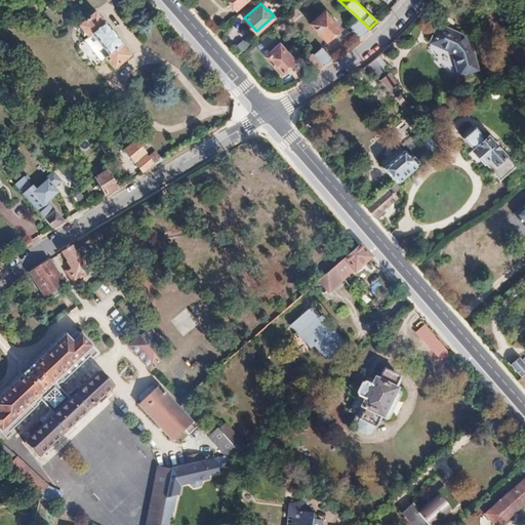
[(289,28),(303,15),(294,6),(281,18),(289,28)]
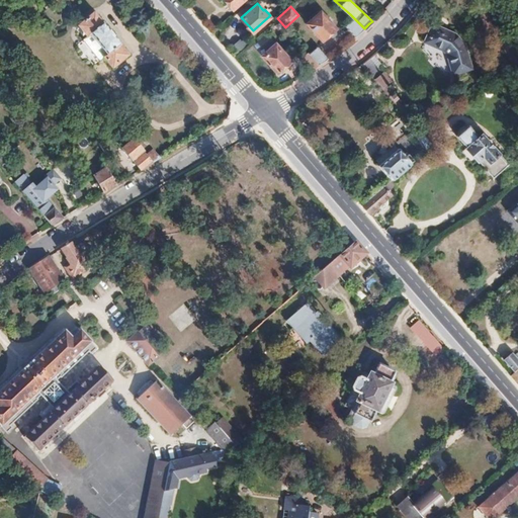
[(335,26),(320,10),(314,16),(315,16),(308,23),(322,38),(335,26)]
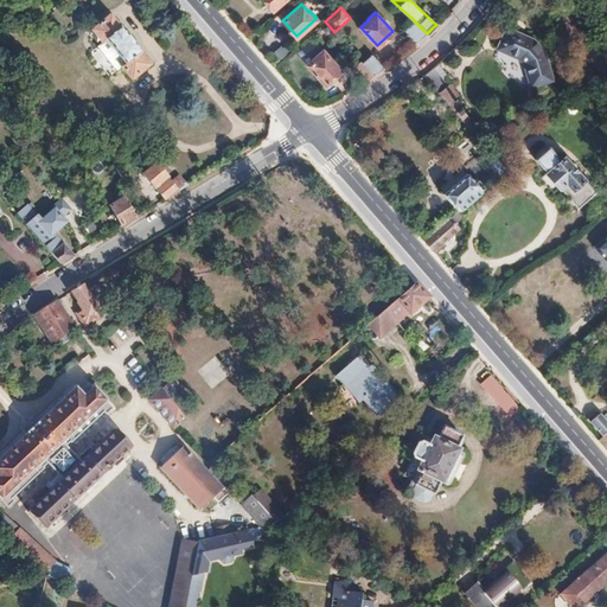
[(91,31),(131,78),(148,64),(139,52),(140,51),(120,26),(119,27),(109,17),(91,31)]
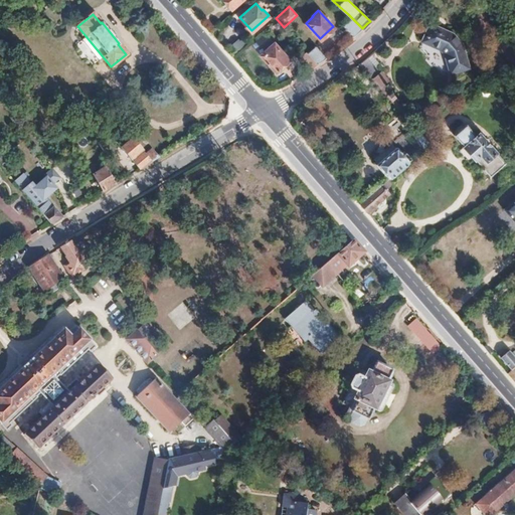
[(362,28),(350,17),(342,25),(354,36),(362,28)]
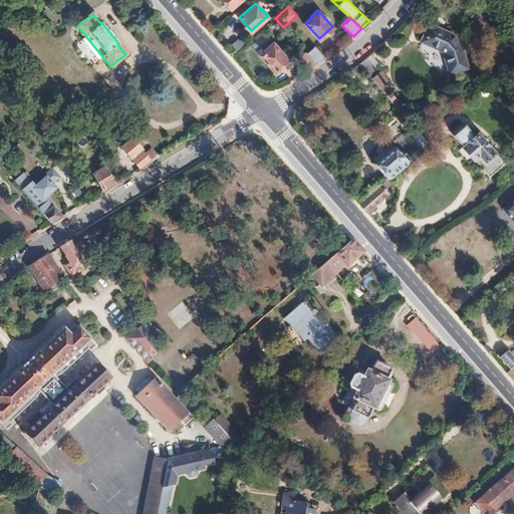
[(460,45),(450,33),(428,23),(421,40),(438,48),(442,52),(447,71),(466,65),(460,45)]
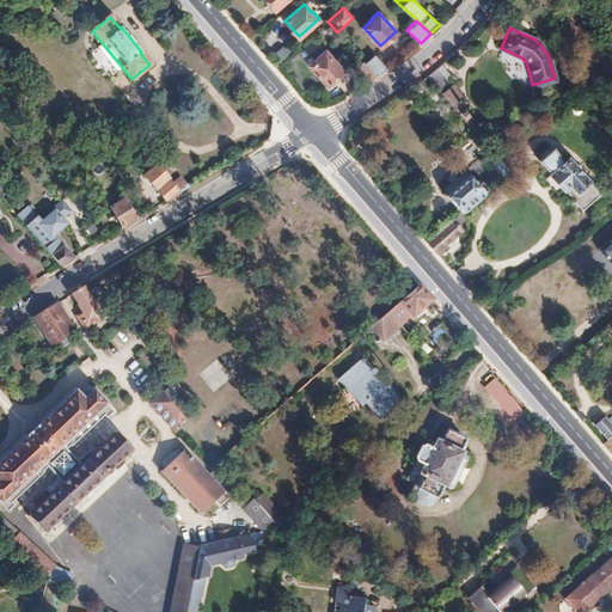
[(281,47),(274,55),(281,61),(288,53),(281,47)]
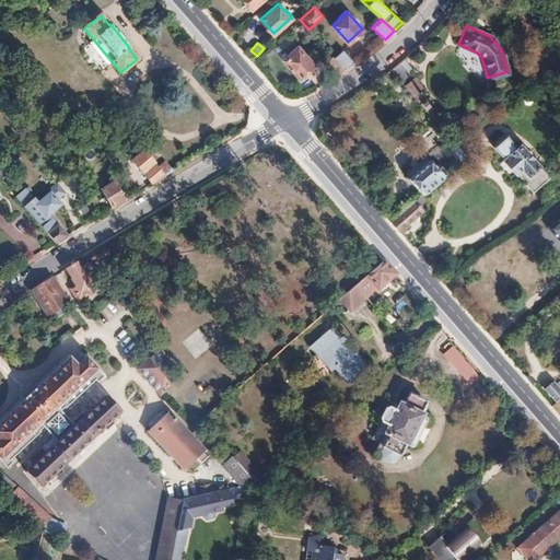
[(314,63),(299,46),(291,53),(292,54),(284,60),(300,77),(314,63)]
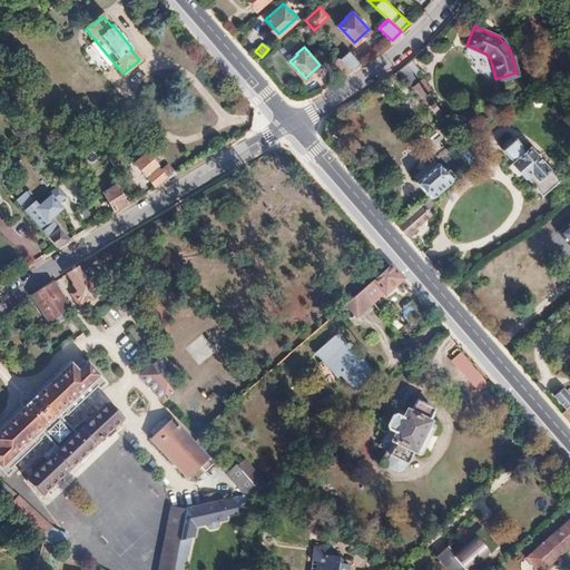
[(361,64),(351,52),(342,61),(351,71),(353,69),(361,64)]
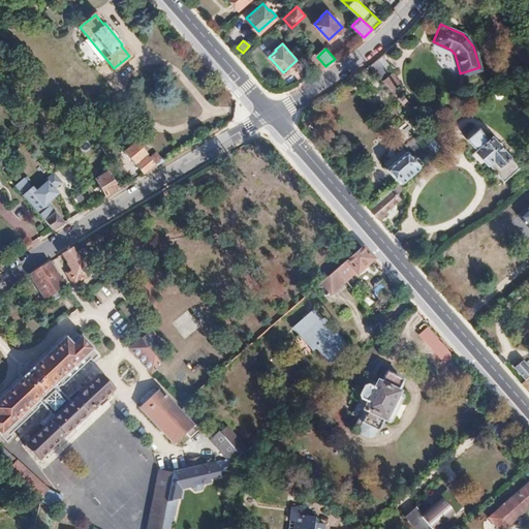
[(325,66),(317,57),(316,56),(314,54),(308,59),(318,70),(325,66)]
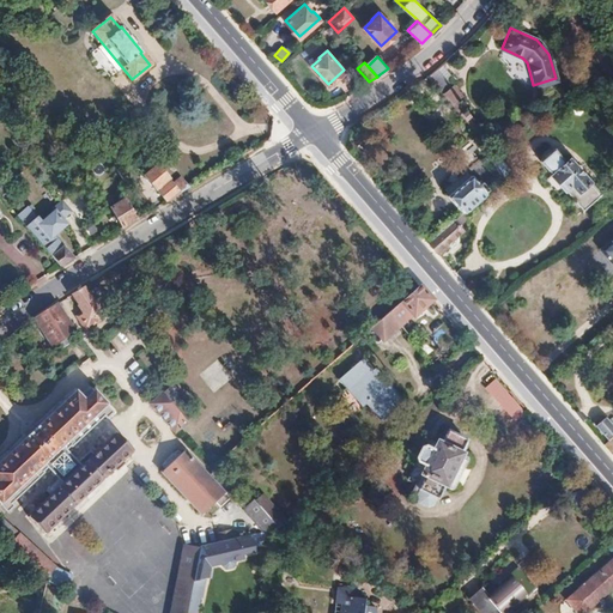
[(460,96),(436,68),(434,71),(426,76),(449,101),(450,103),(460,96)]
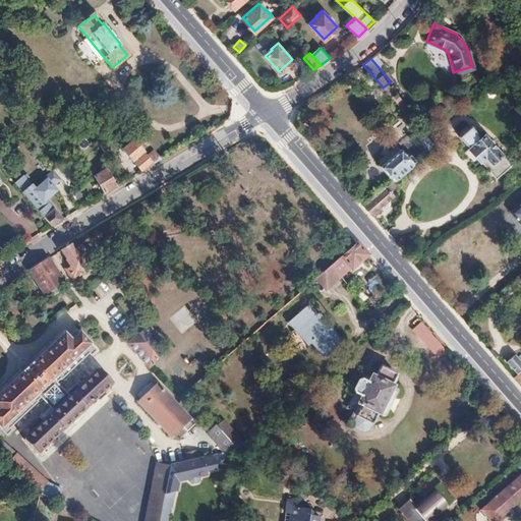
[(407,107),(387,84),(383,88),(403,111),(407,107)]
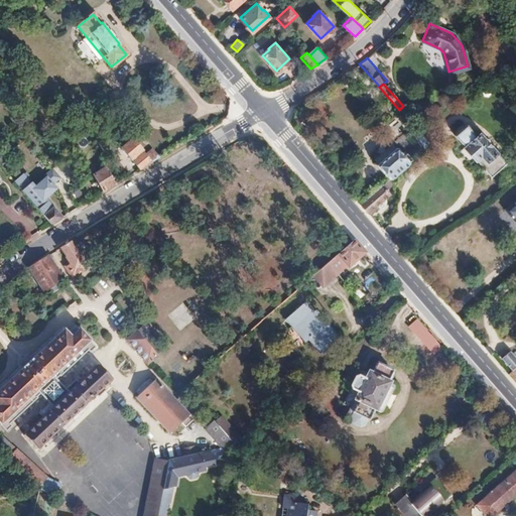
[(413,110),(406,103),(399,110),(400,110),(405,117),(413,110)]
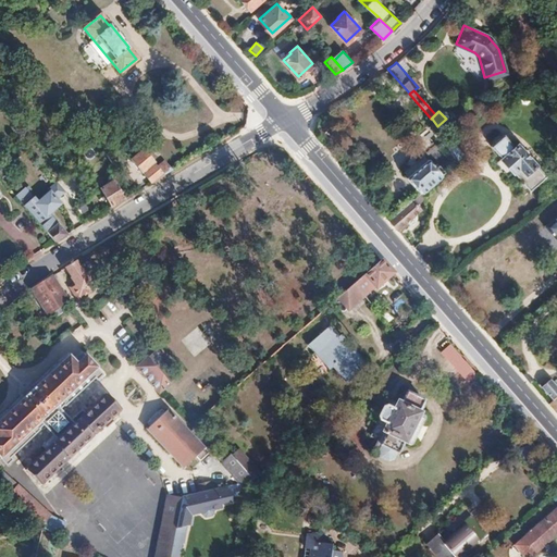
[(543,175),(516,145),(514,146),(503,134),(489,146),(499,158),(498,159),(511,173),(512,172),(528,189),(543,175)]
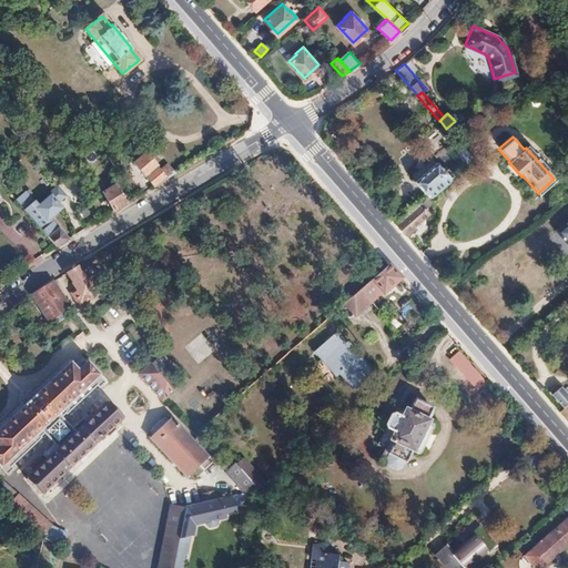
[(473,159),(456,140),(445,150),(460,168),(473,159)]
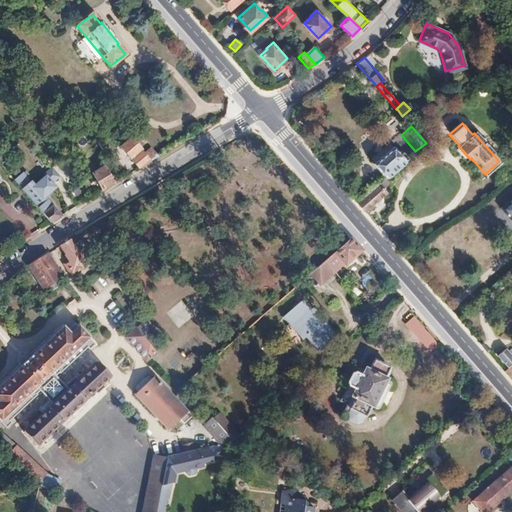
[(156,157),(149,149),(142,154),(129,140),(119,148),(137,168),(149,161),(156,157)]
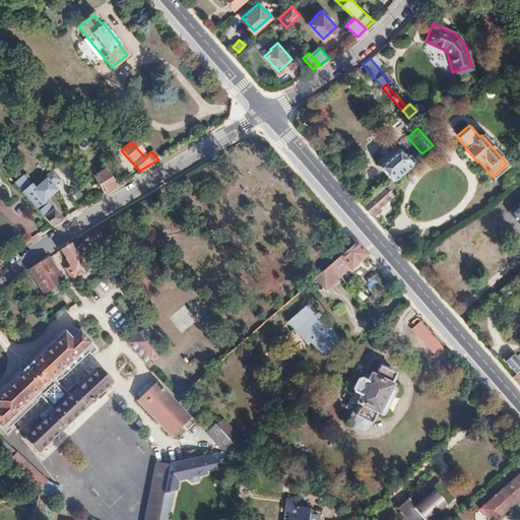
[(413,160),(407,153),(404,156),(397,148),(378,166),(387,176),(389,176),(392,180),(413,161),(413,160)]
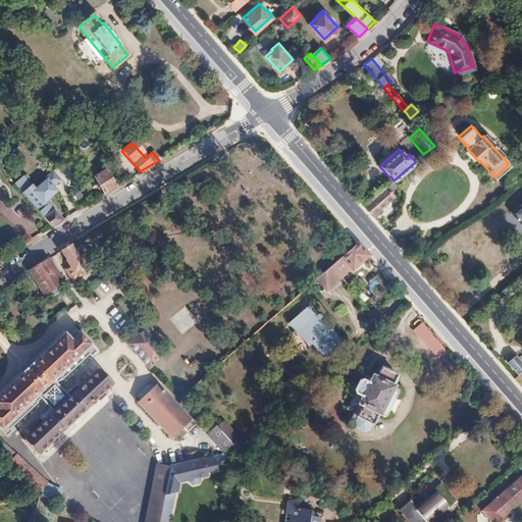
[(115,187),(104,170),(92,177),(103,194),(111,189),(115,187)]
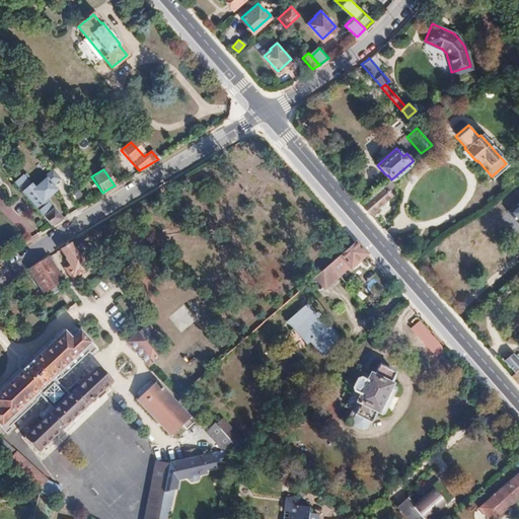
[(13,181),(50,225),(60,219),(44,201),(60,187),(50,174),(33,189),(21,175),(13,181)]
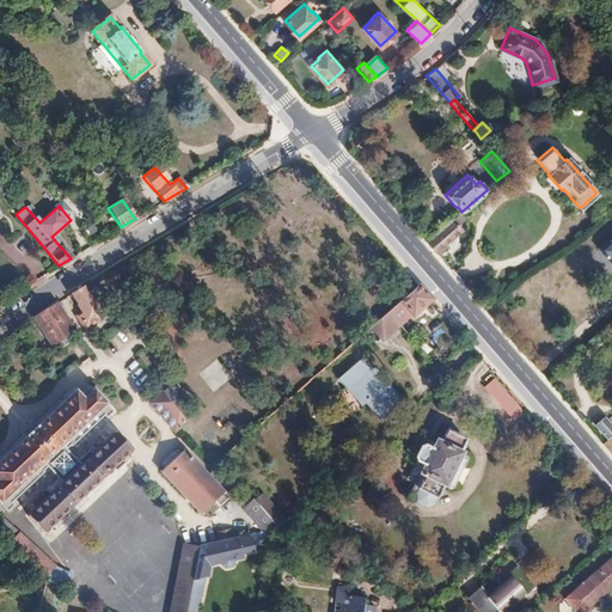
[(444,243),(459,230),(451,220),(427,242),(438,254),(446,246),(444,243)]
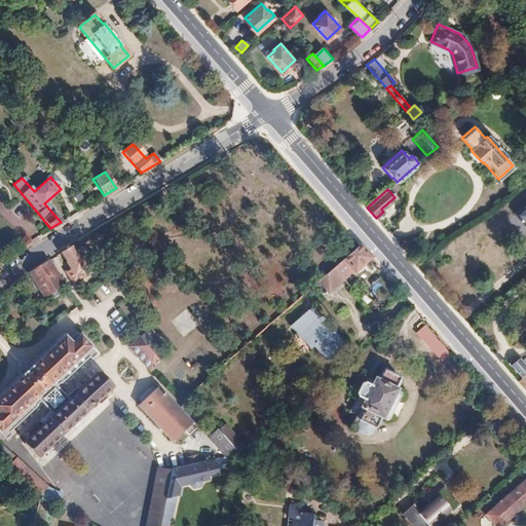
[(525,202),(514,214),(524,224),(525,222),(525,202)]
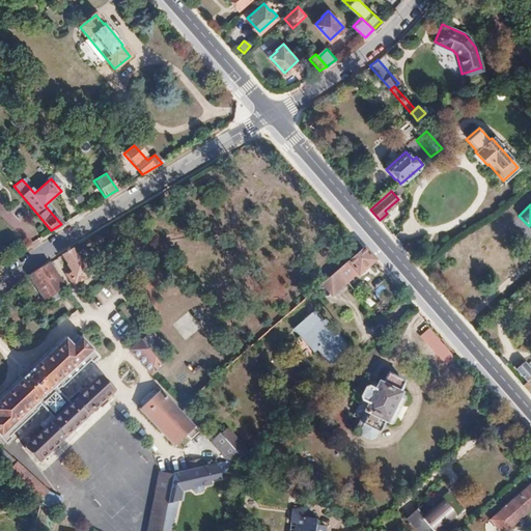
[(332,294),(357,273),(357,274),(373,260),(370,257),(363,248),(343,266),(323,283),(332,294)]
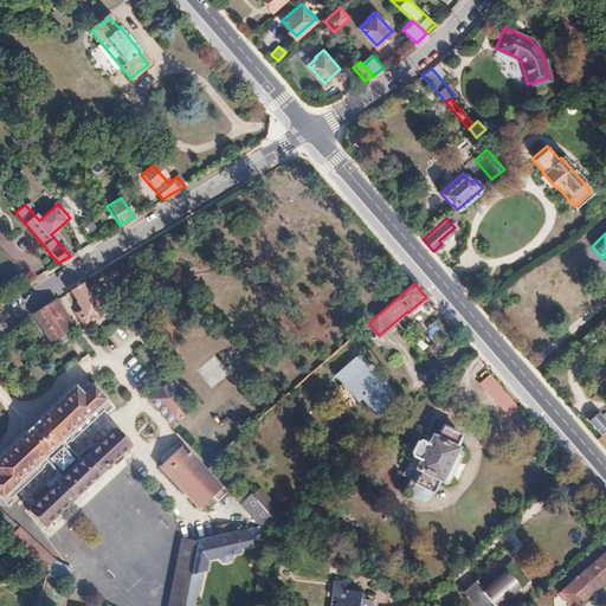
[(101,315),(109,309),(107,308),(118,300),(113,292),(102,300),(101,298),(94,303),(81,284),(79,285),(71,291),(83,310),(77,314),(83,324),(100,314),(101,315)]
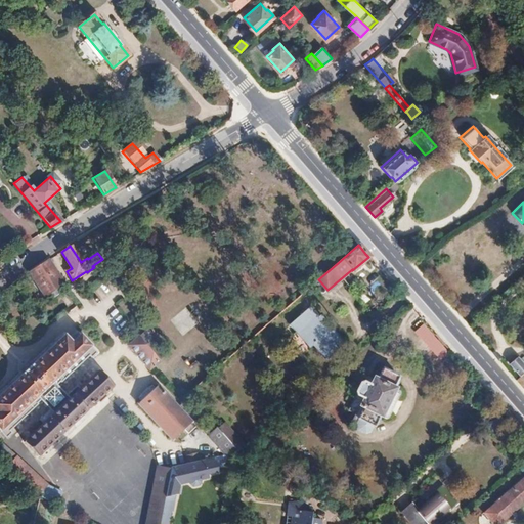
[(63,284),(50,263),(54,261),(51,258),(45,263),(25,275),(28,279),(32,277),(44,295),(63,284)]
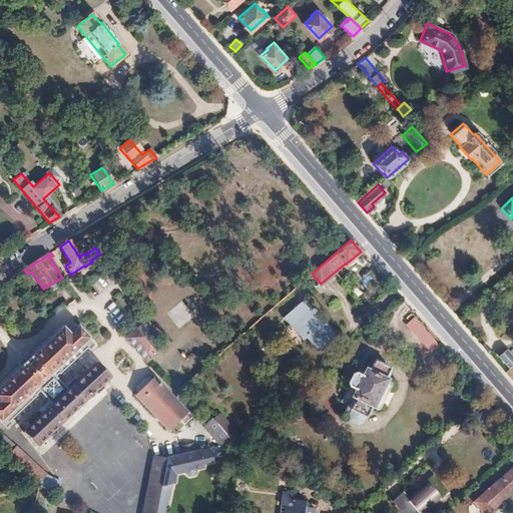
[(311,311),(302,301),(283,317),(303,340),(306,337),(319,352),(337,337),(314,309),(311,311)]
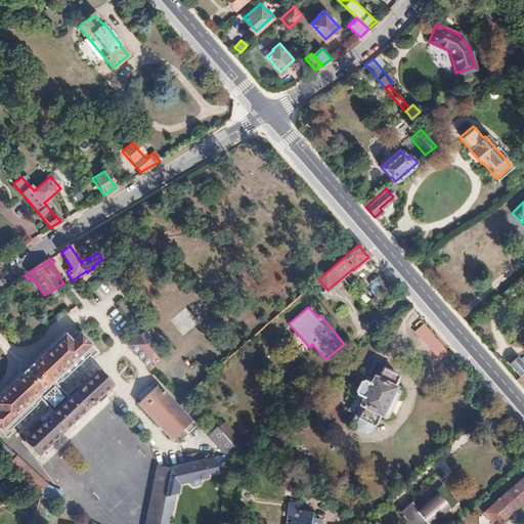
[(443,346),(424,324),(416,332),(436,353),(443,346)]
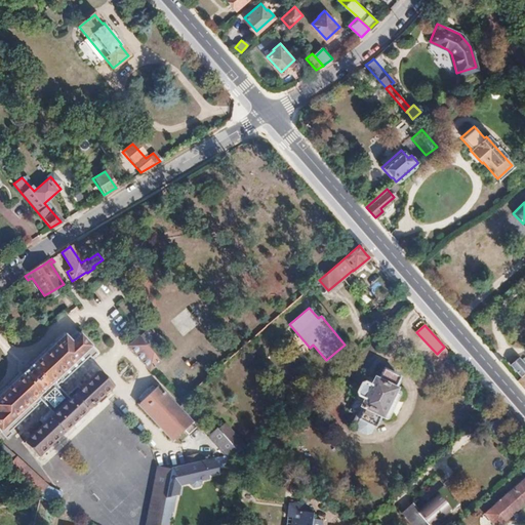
[(66,336),(0,396),(0,432),(6,439),(11,434),(10,432),(38,406),(37,405),(40,401),(50,411),(39,421),(43,426),(24,443),(37,457),(114,388),(101,372),(80,391),(76,388),(66,397),(56,387),(61,382),(63,385),(90,358),(92,360),(98,355),(81,336),(73,344),(66,336)]
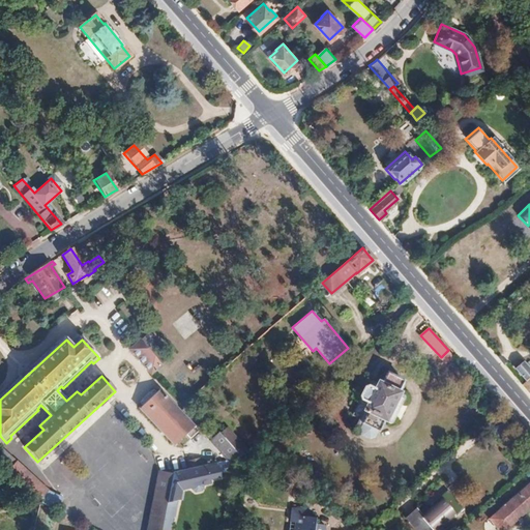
[(138,342),(128,351),(149,375),(159,365),(158,364),(165,359),(154,349),(149,354),(138,342)]
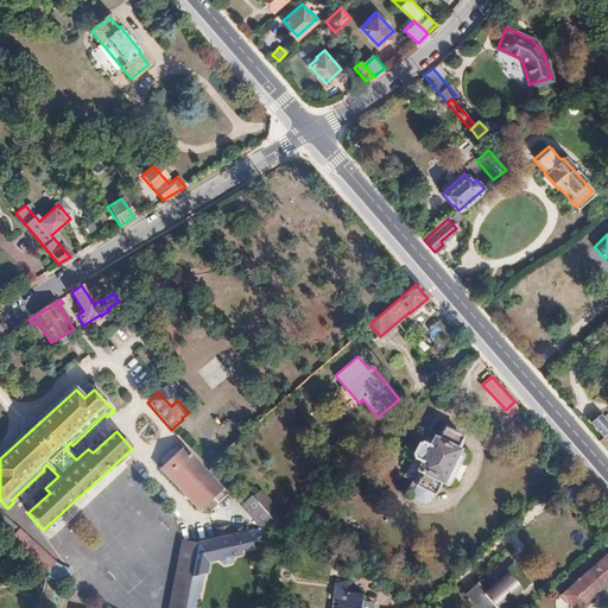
[(607,429),(607,423),(599,412),(589,420),(602,435),(607,429)]
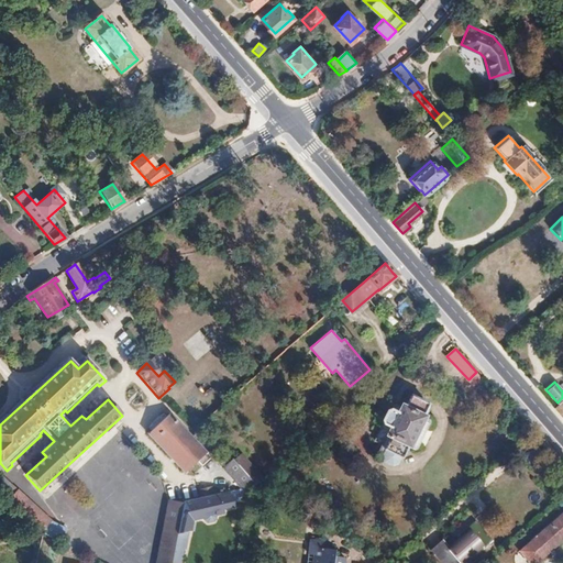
[(409,445),(423,417),(422,417),(428,405),(411,397),(405,408),(401,406),(397,414),(389,410),(386,410),(381,420),(383,424),(375,440),(383,444),(377,454),(383,456),(384,461),(392,465),(396,463),(399,457),(401,457),(407,445),(409,445)]
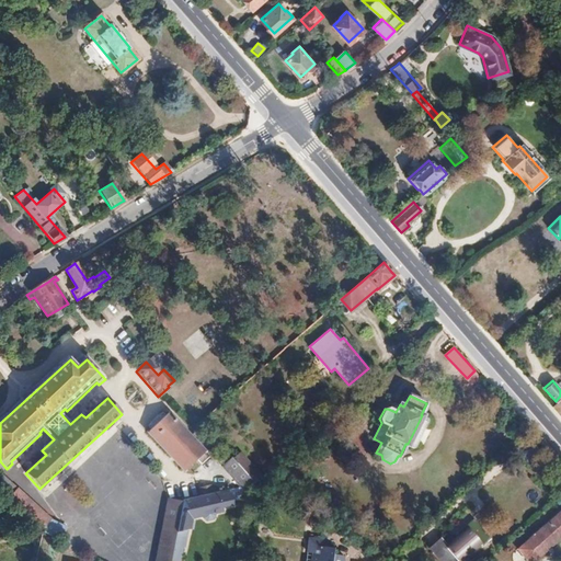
[(560,396),(556,401),(551,404),(560,415),(560,396)]
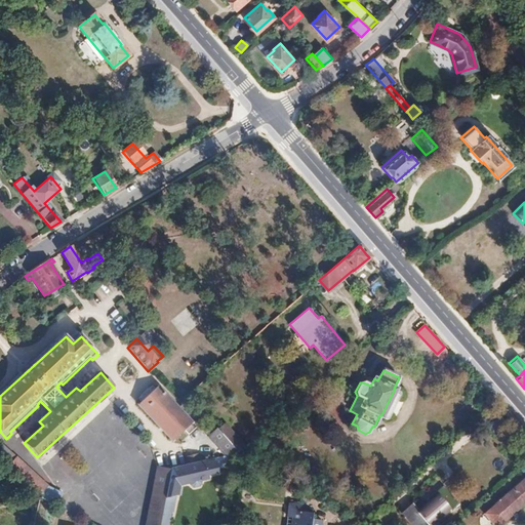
[(189,435),(197,427),(157,388),(137,406),(173,442),(185,431),(189,435)]
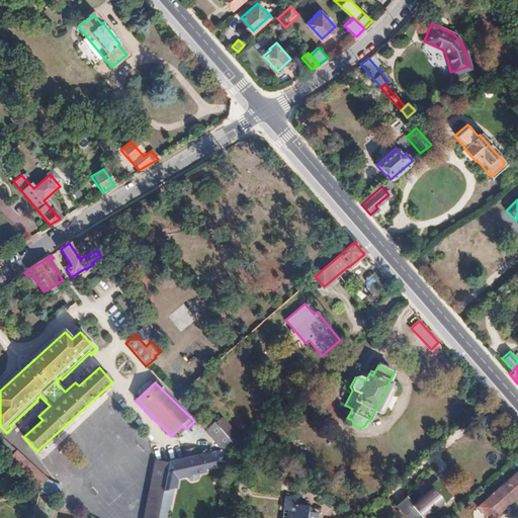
[(384,411),(395,390),(394,385),(390,383),(376,410),(380,413),(384,411)]
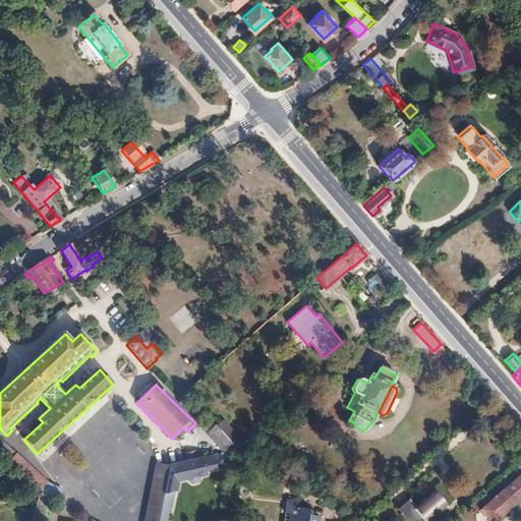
[(243,442),(224,420),(217,426),(218,427),(235,448),(236,448),(243,442)]
